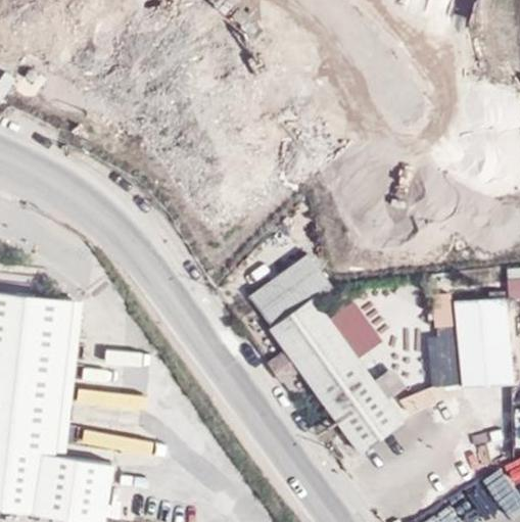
[(0,97),(13,79),(1,70),(0,72),(0,97)]
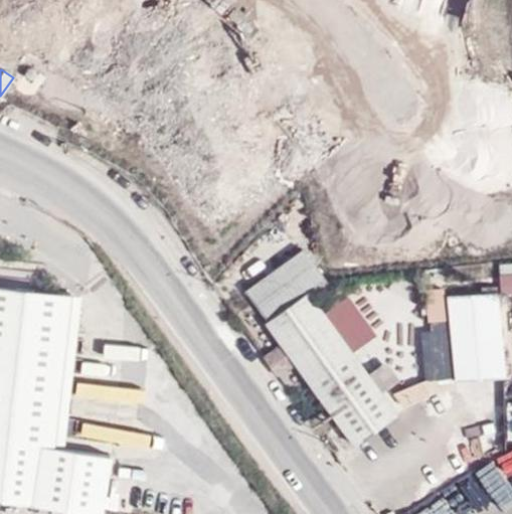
[(303,249),(241,293),(264,323),(324,281),(303,249)]
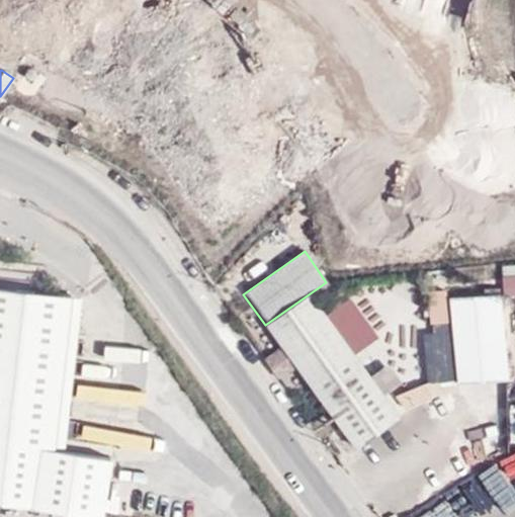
[(0,506),(65,516),(101,516),(111,463),(63,453),(80,302),(0,290),(0,506)]
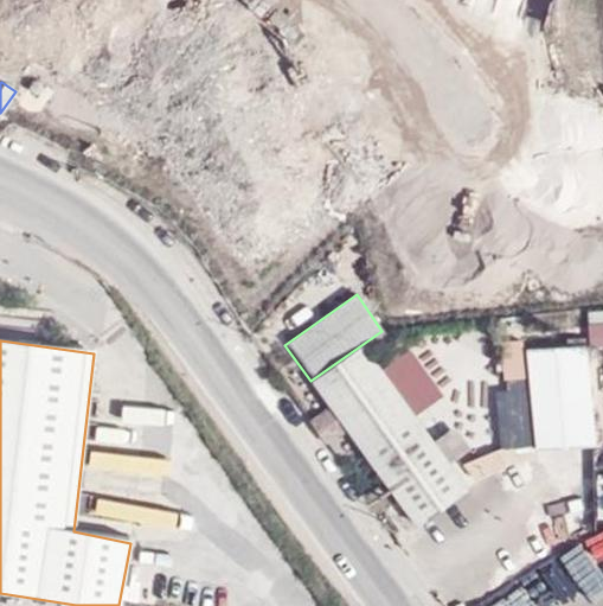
[(364,345),(312,383),(414,524),(466,488),(364,345)]
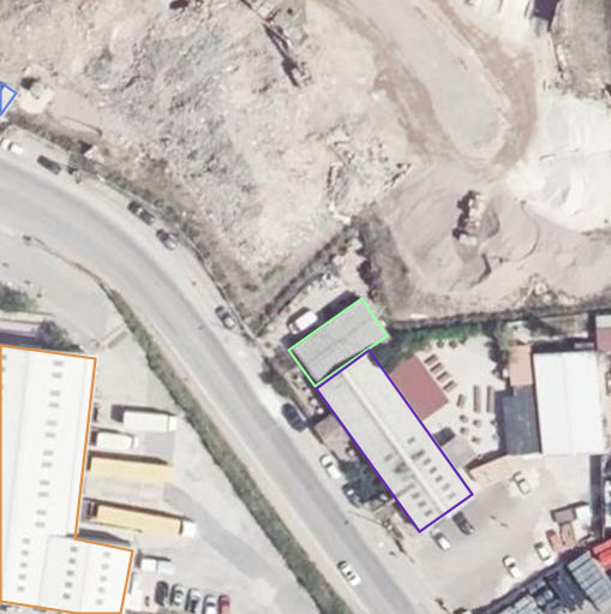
[(603,451),(594,350),(534,356),(544,457),(603,451)]
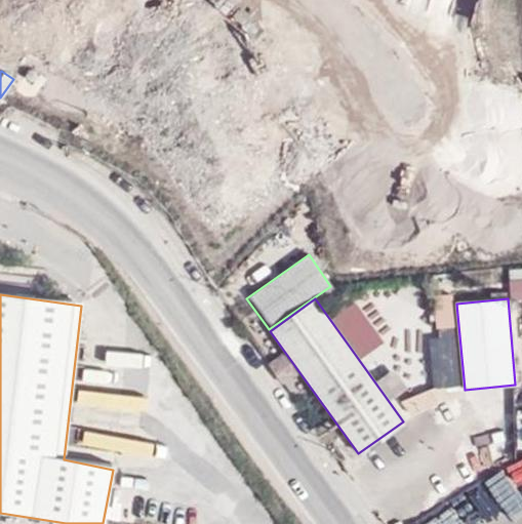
[(380,344),(349,304),(330,318),(362,358),(380,344)]
